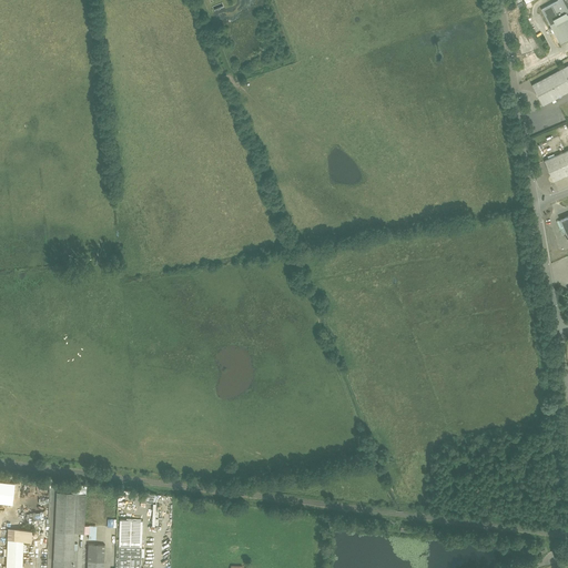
[(567,0),(557,0),(541,9),(553,28),(551,28),(551,29),(553,32),(554,32),(555,32),(561,44),(567,40),(567,0)]
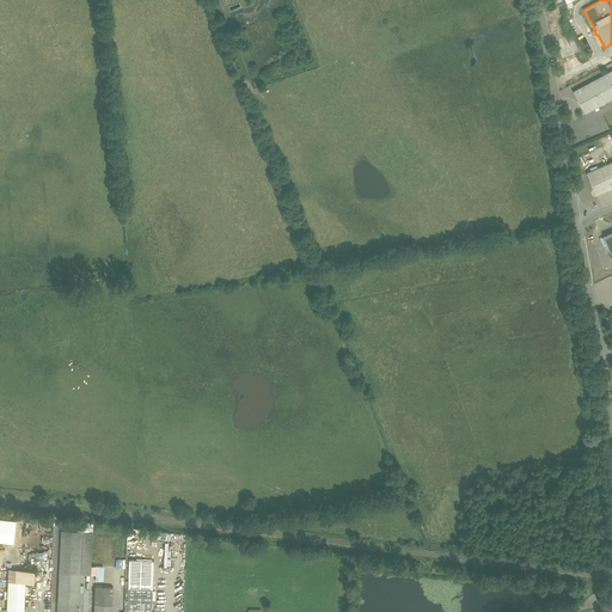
[(611,71),(580,89),(574,91),(579,101),(579,102),(580,103),(586,112),(591,110),(611,98),(611,71)]
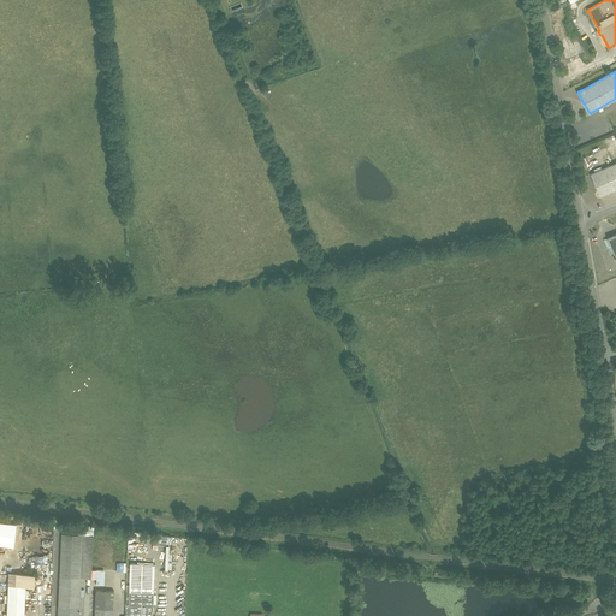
[(615,163),(591,173),(600,196),(615,189),(615,163)]
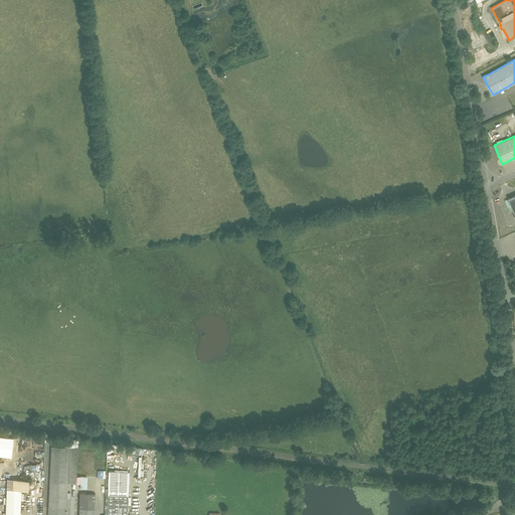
[(514,210),(509,198),(505,200),(510,211),(514,210)]
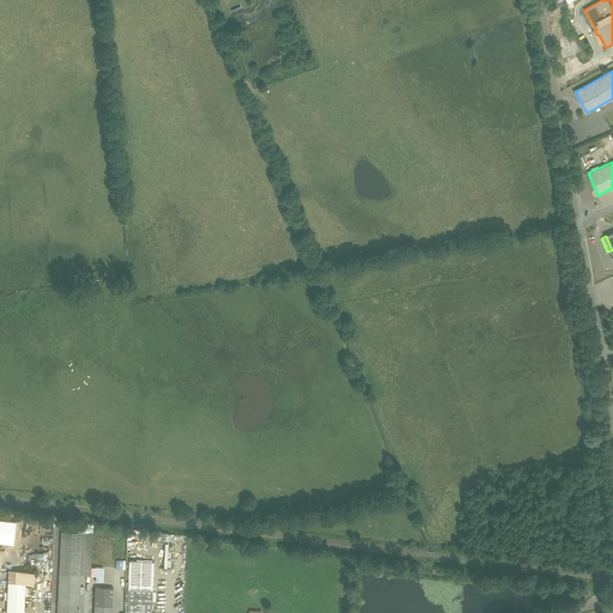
[(16,522),(0,520),(0,542),(13,545),(16,522)]
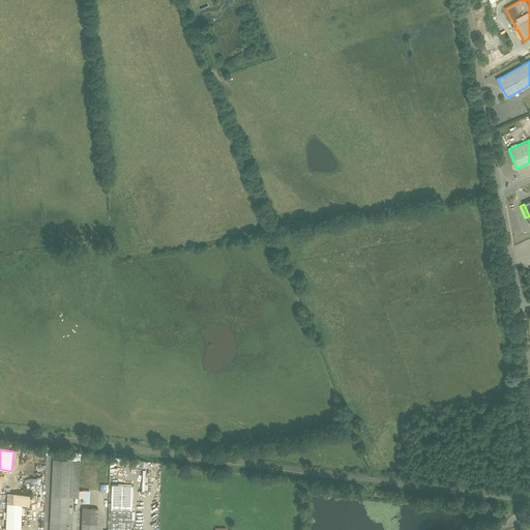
[(147,461),(134,459),(134,469),(146,469),(147,461)]
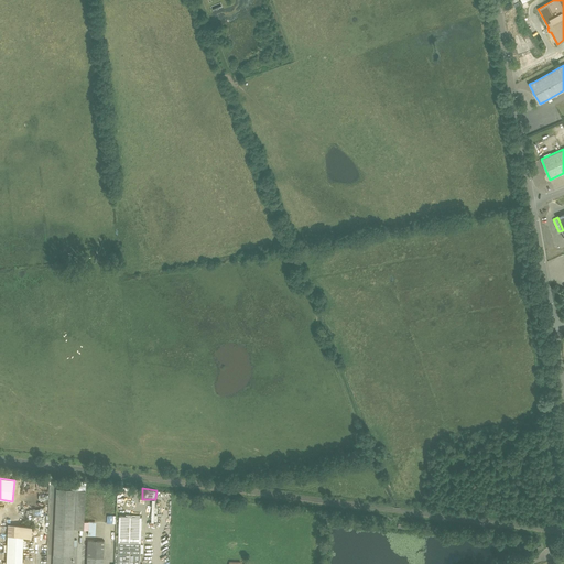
[(86,490),(56,489),(56,494),(53,555),(73,556),(74,546),(74,529),(84,530),(86,490)]
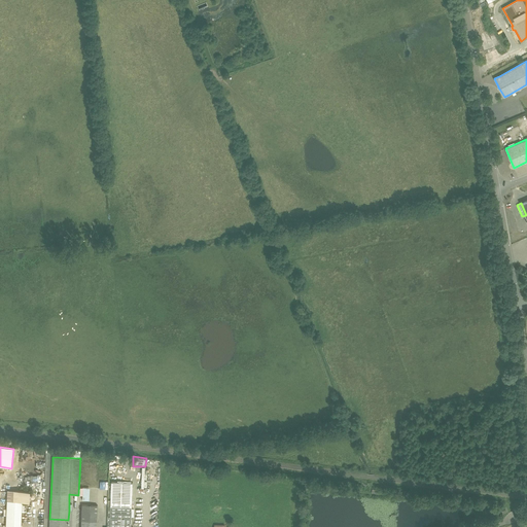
[(133,483),(112,482),(111,490),(133,491),(133,483)]
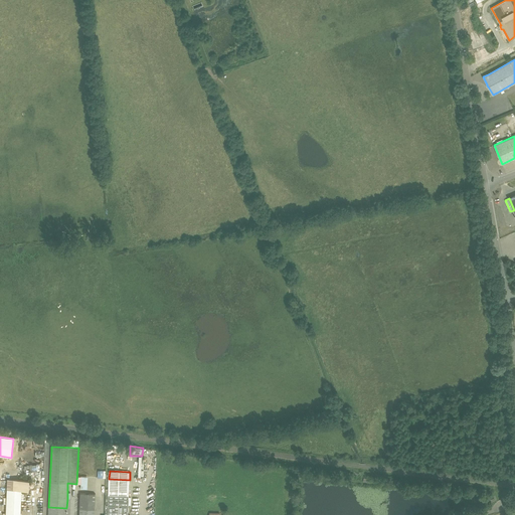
[(22,480),(7,479),(5,514),(20,514),(21,490),(22,480)]
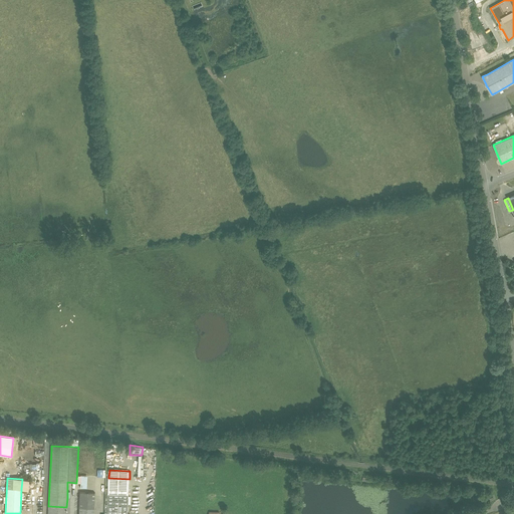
[(130,479),(108,478),(108,488),(108,493),(107,513),(130,513),(127,513),(129,494),(130,479)]
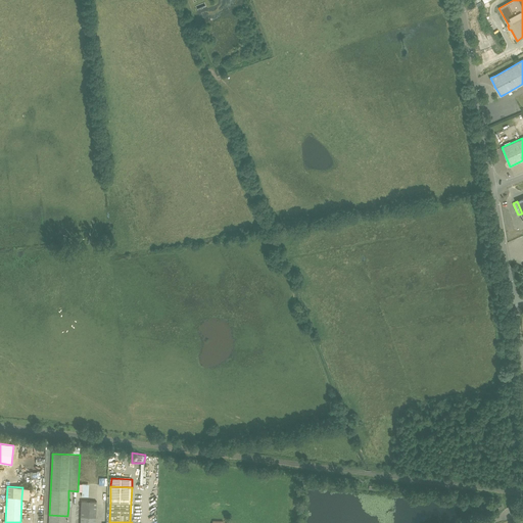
[(95,522),(97,502),(82,501),(80,522),(95,522)]
